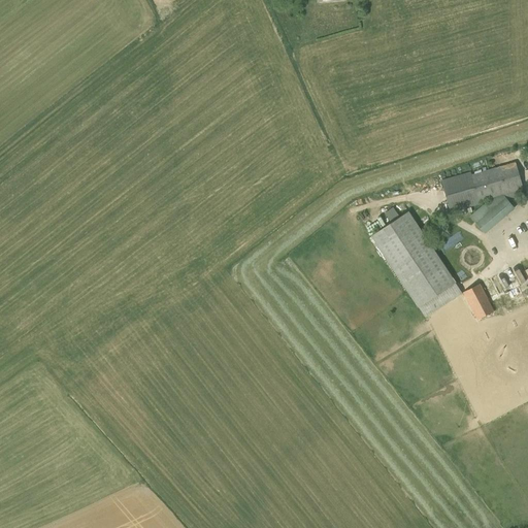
[(525,196),(515,162),(470,175),(470,172),(441,180),(451,212),(459,209),(461,215),(471,211),(470,206),(480,204),(479,201),(487,199),(488,200),(469,217),(485,234),(515,208),(508,201),(525,196)]
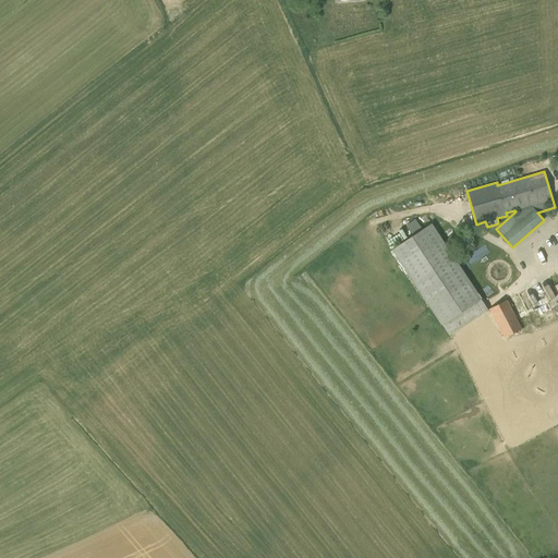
[(410,230),(420,227),(416,218),(407,221),(410,230)]
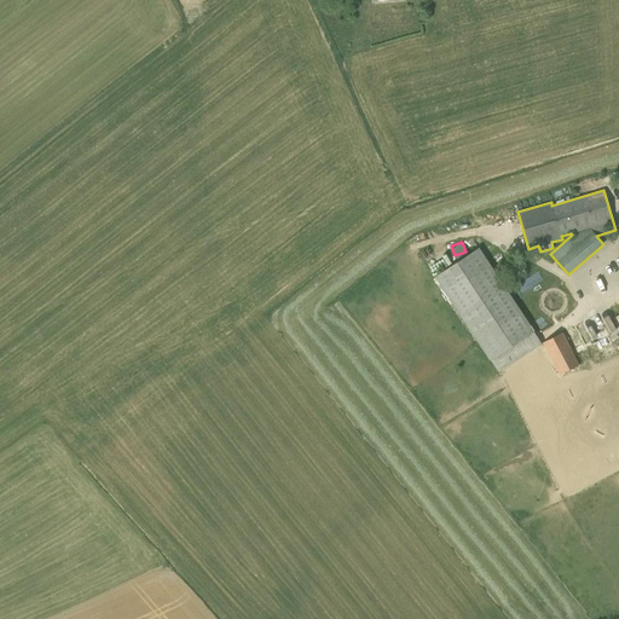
[(498,372),(510,364),(542,342),(480,247),(449,268),(434,277),(498,372)]
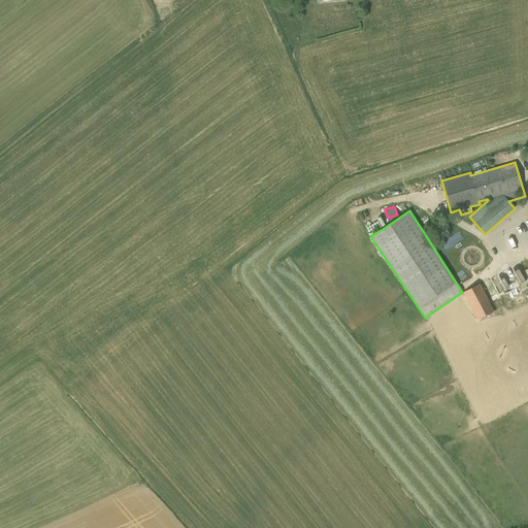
[(480,284),(463,292),(477,319),(493,310),(480,284)]
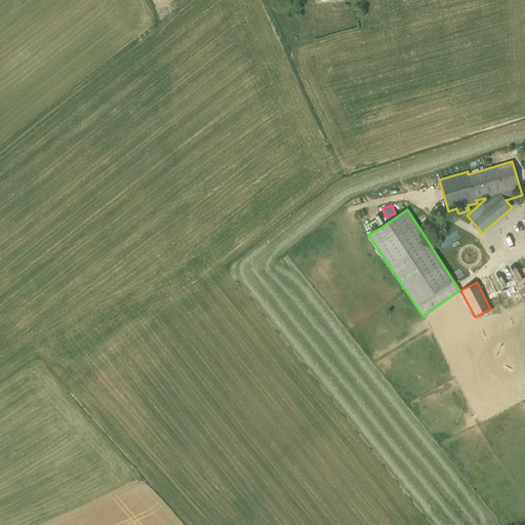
[(518,283),(505,287),(509,303),(522,299),(518,283)]
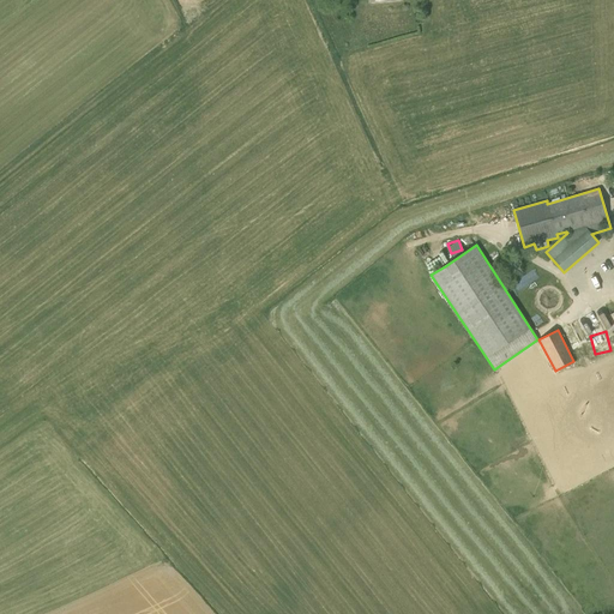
All buildings are outlined.
